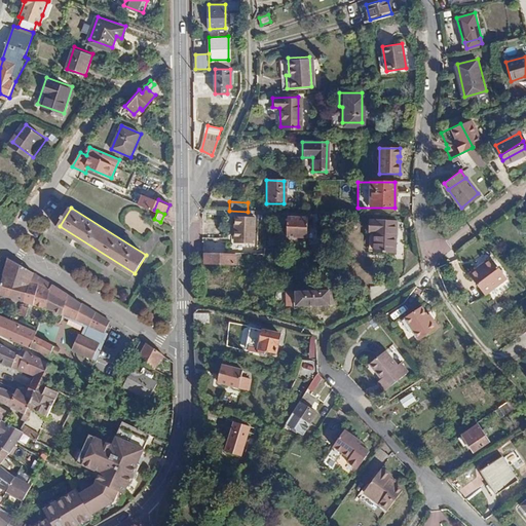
[(258,217),(235,217),(235,243),(257,243),(258,217)]
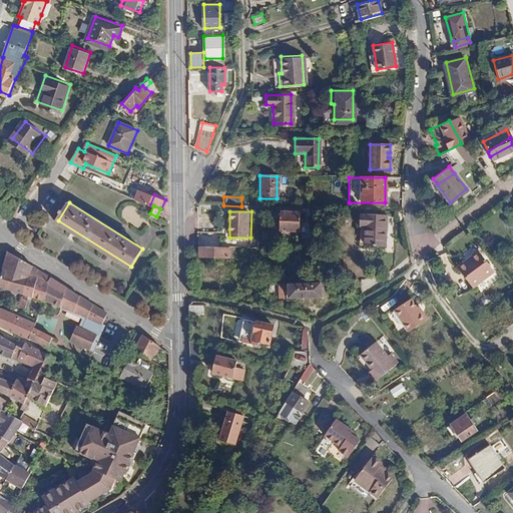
[(288,211),(279,211),(279,232),(299,232),(299,211),(288,211)]
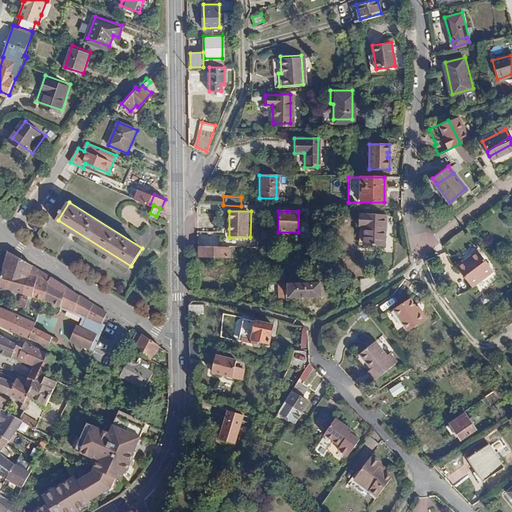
[(384,245),(384,223),(358,223),(358,228),(364,228),(364,245),(384,245)]
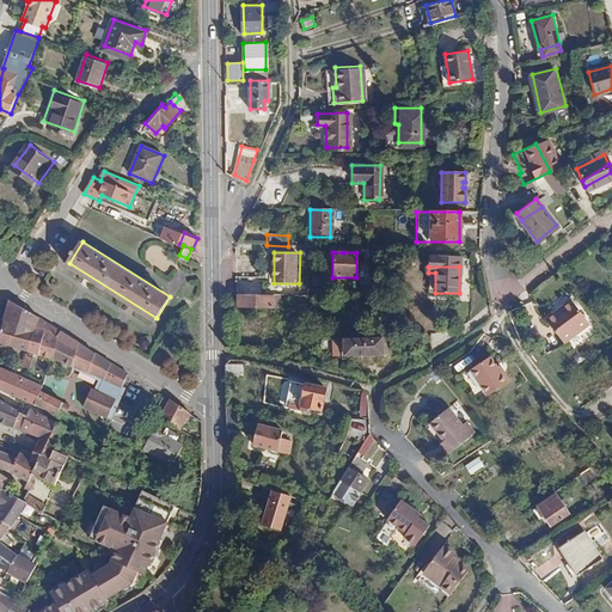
[(244,282),(243,293),(262,293),(262,282),(244,282)]
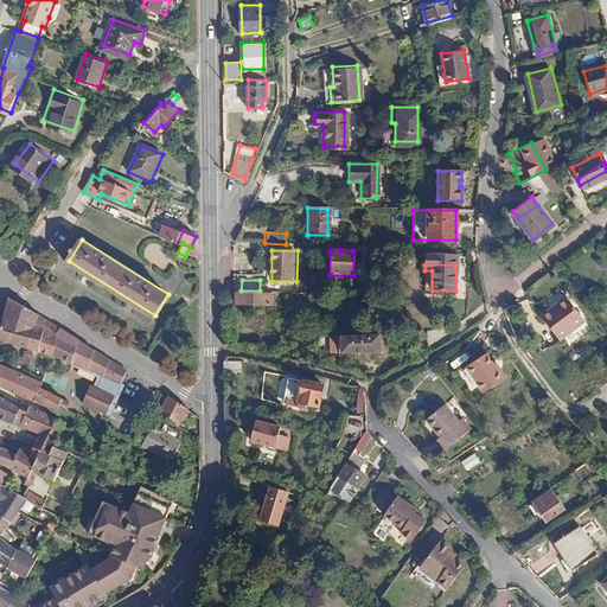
[(241,291),(236,289),(236,301),(270,302),(272,291),(260,291),(241,291)]
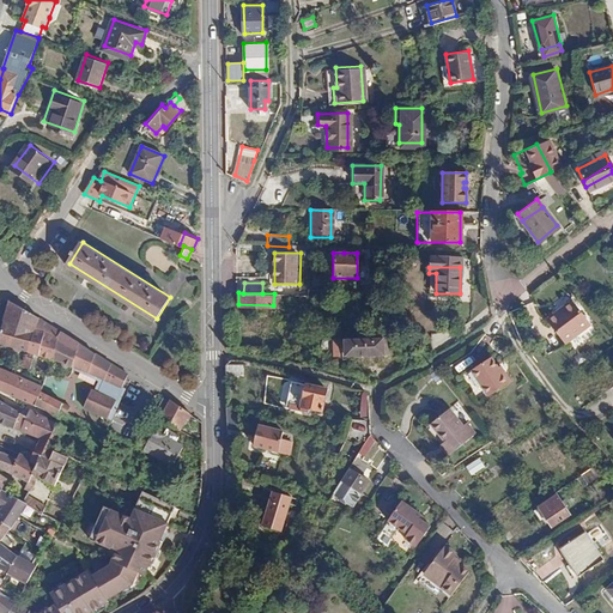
[(29,351),(42,317),(12,298),(5,317),(4,317),(0,335),(0,340),(29,351)]
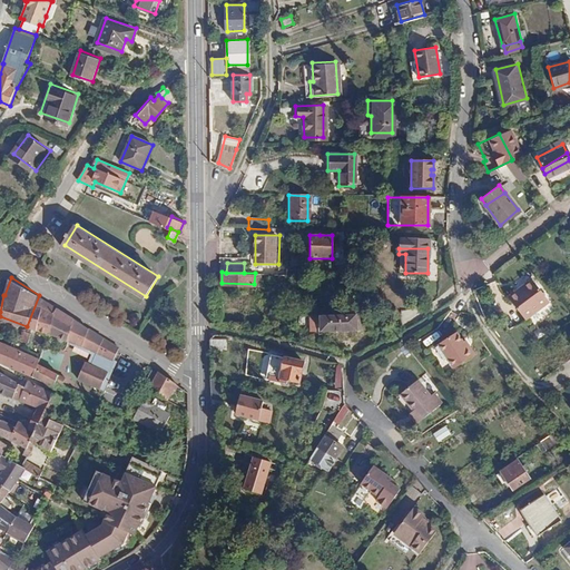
[(530,318),(552,301),(534,278),(524,285),(527,288),(514,298),(530,318)]
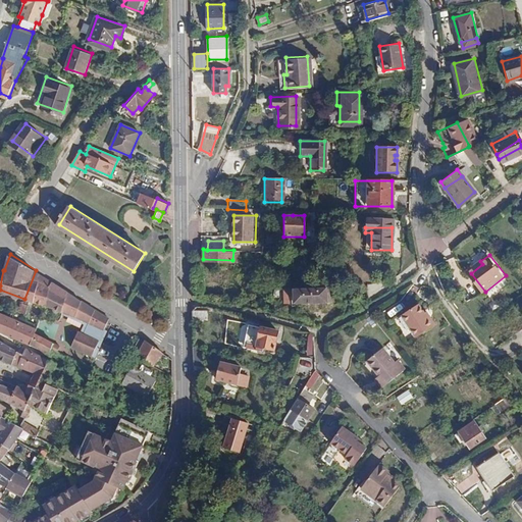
[(54,281),(36,270),(24,299),(31,301),(45,305),(54,281)]
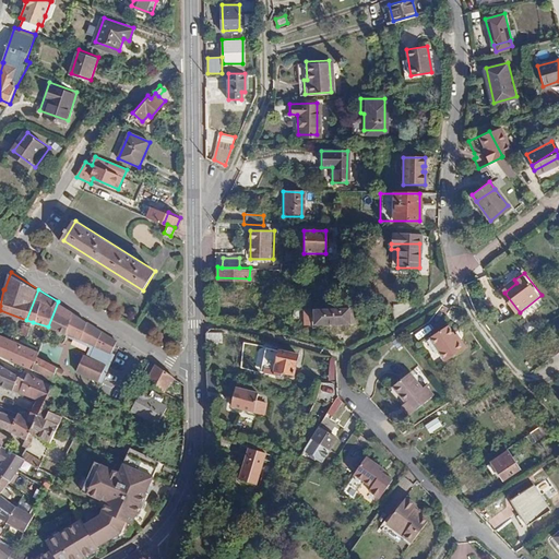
[(118,341),(58,301),(48,326),(81,339),(95,346),(91,358),(84,356),(78,372),(104,382),(109,370),(106,369),(118,341)]
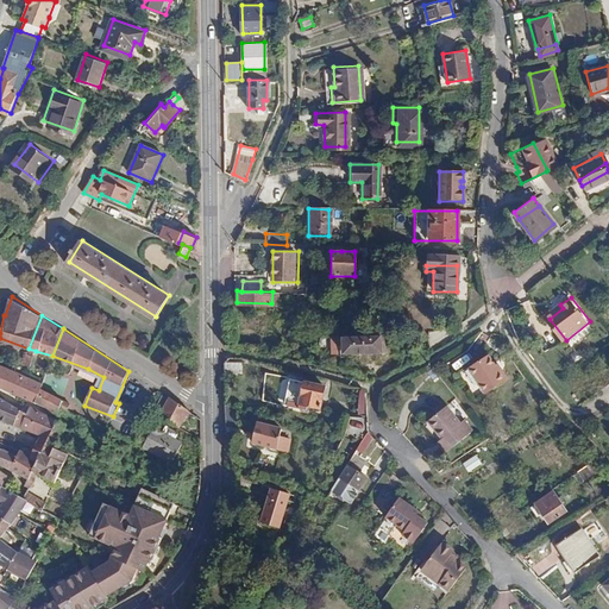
[(388,332),(339,331),(339,347),(388,349),(388,332)]
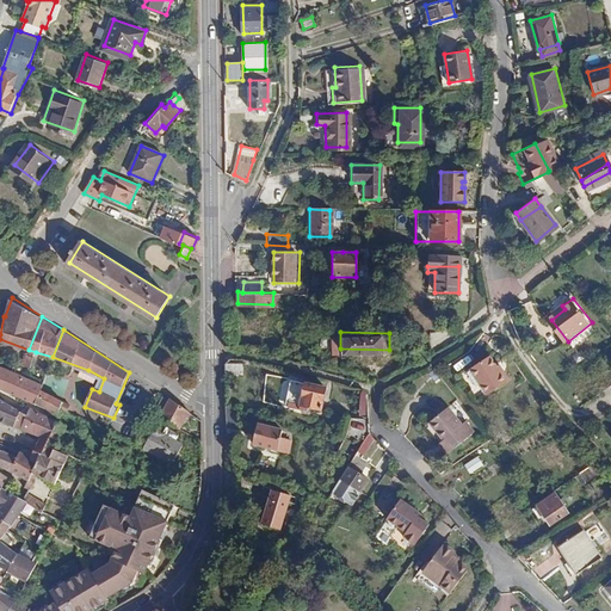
[(468,365),(489,390),(510,372),(498,358),(495,360),(487,351),(468,365)]
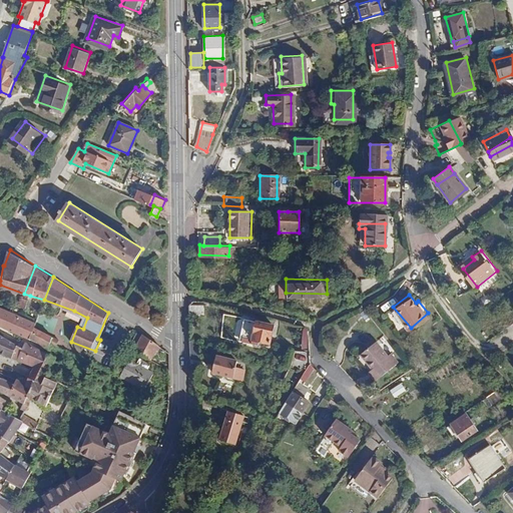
[(29,301),(23,299),(22,299),(21,302),(20,305),(22,306),(27,308),(29,301)]
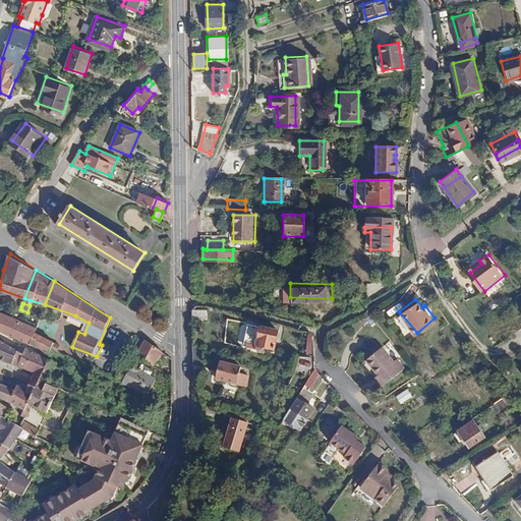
[(191,308),(192,320),(209,320),(209,307),(191,308)]
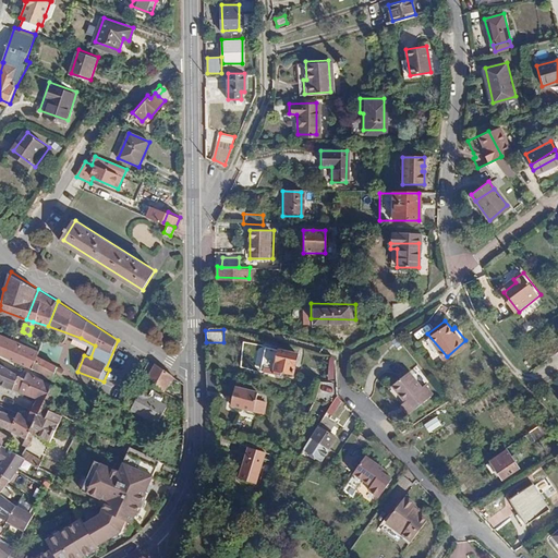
[(39,352),(0,332),(0,352),(34,368),(38,355),(39,352)]
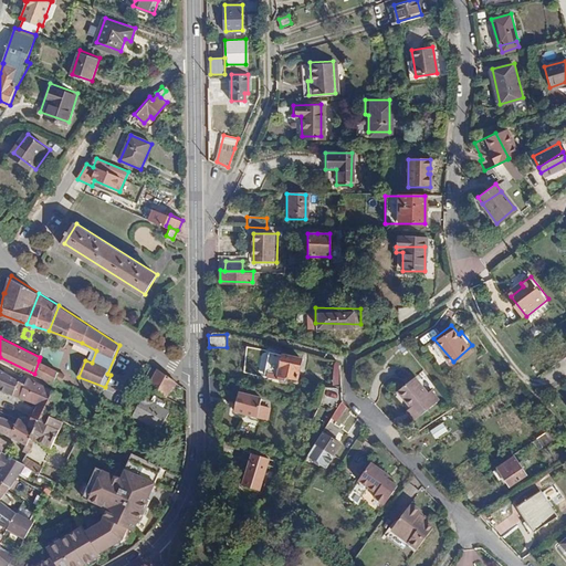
[(276,374),(294,378),(299,358),(281,354),(276,374)]
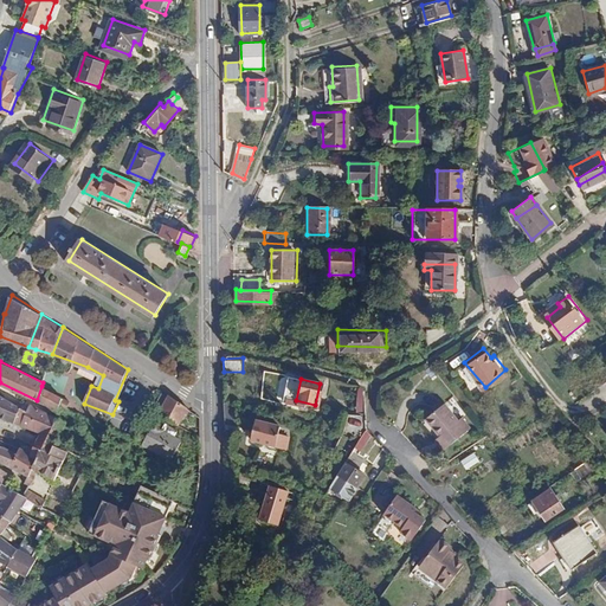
[(72,403),(42,386),(37,400),(52,408),(58,411),(59,407),(69,411),(72,403)]
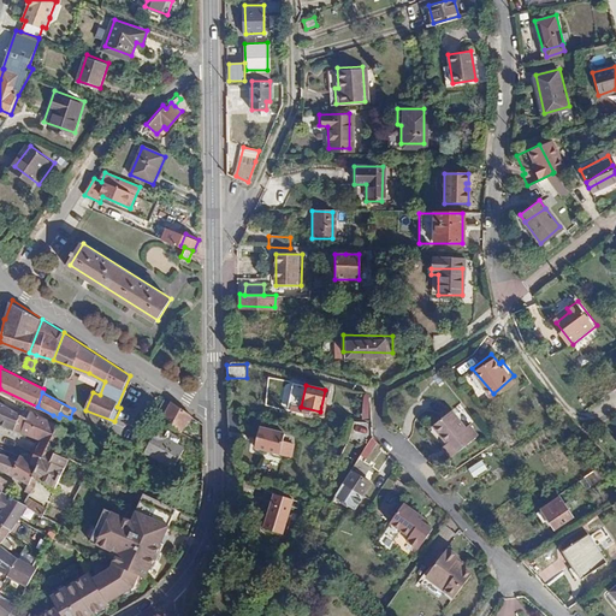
[(190,414),(172,402),(172,404),(165,400),(159,413),(166,415),(163,422),(183,432),(190,414)]
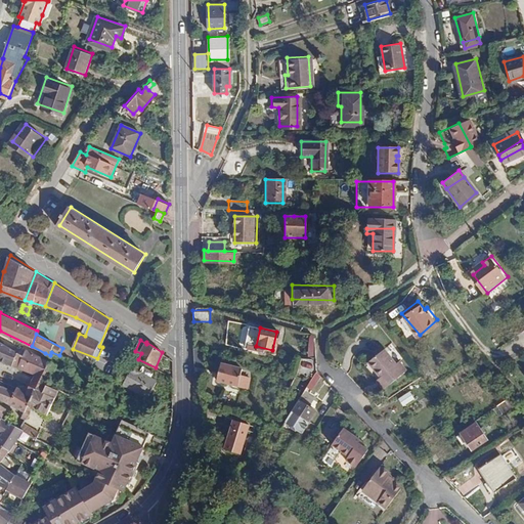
[(24,355),(0,341),(0,358),(18,366),(24,355)]
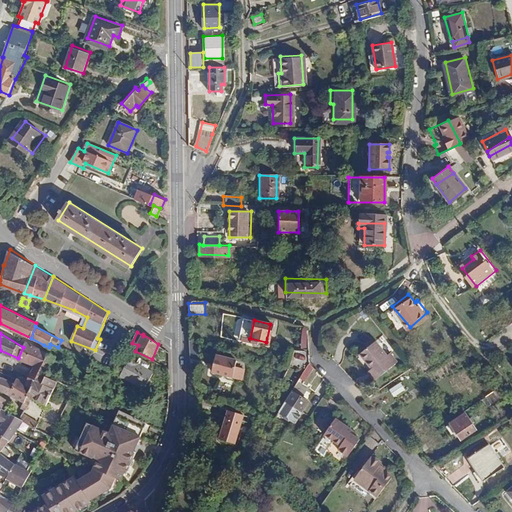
[(203,345),(190,340),(191,358),(201,362),(203,345)]
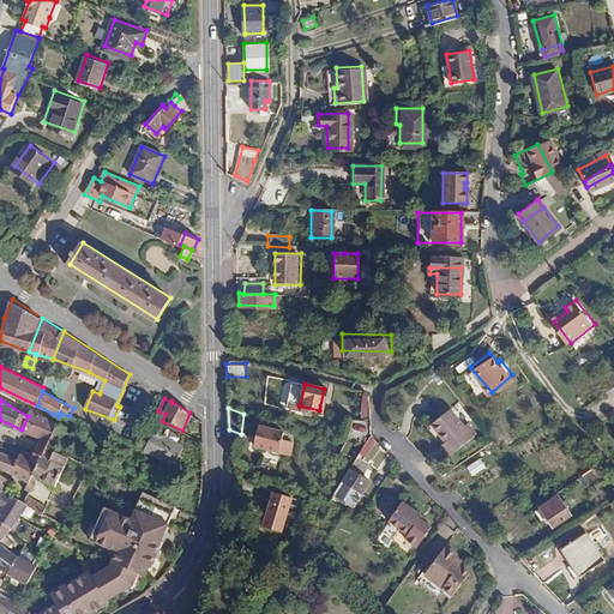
[(465,426),(450,408),(431,425),(445,443),(447,440),(456,451),(475,434),(468,425),(465,426)]
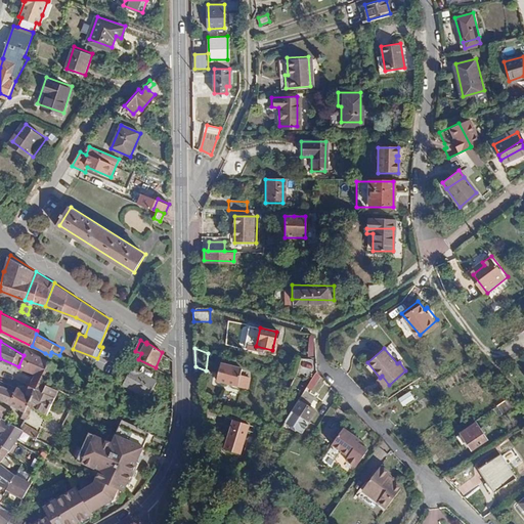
[(27,349),(24,355),(18,366),(19,366),(36,373),(43,357),(27,349)]
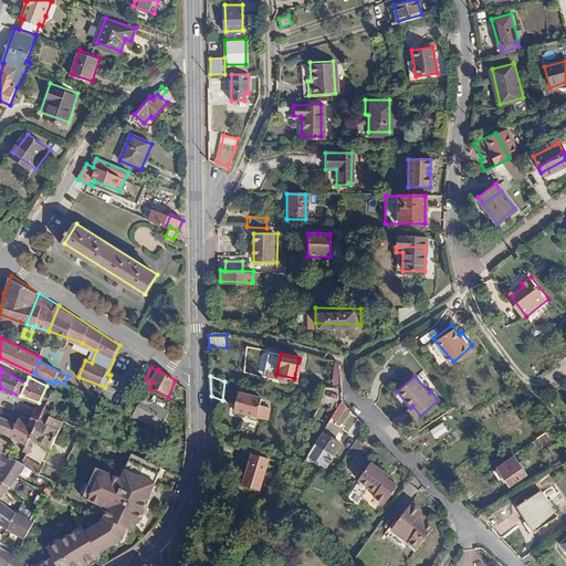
[(232,411),(264,419),(266,409),(259,406),(260,399),(250,396),(251,389),(239,385),(232,411)]
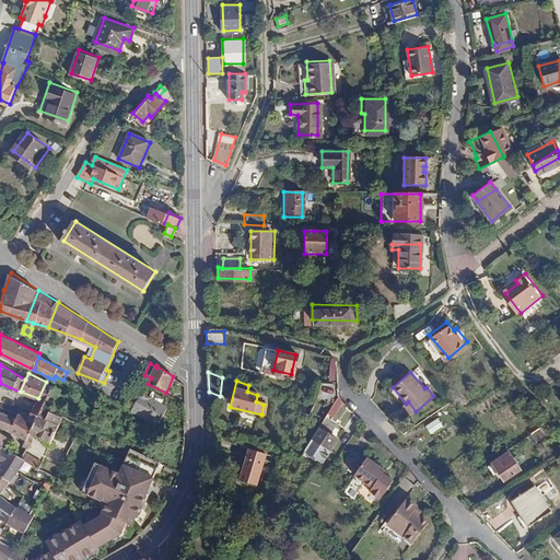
[(59,389),(46,382),(38,398),(33,409),(47,415),(49,410),(59,389)]
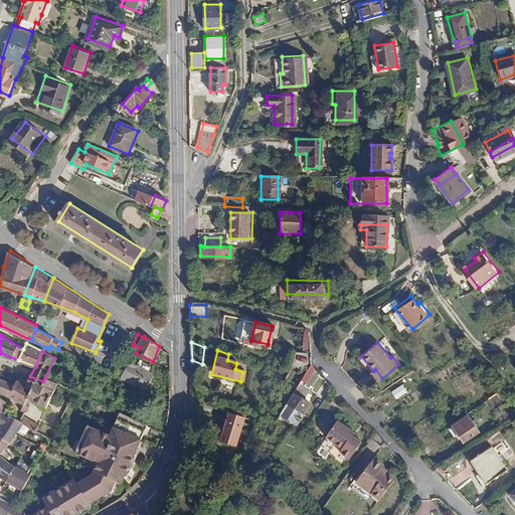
[(70,378),(82,383),(93,363),(79,357),(70,378)]
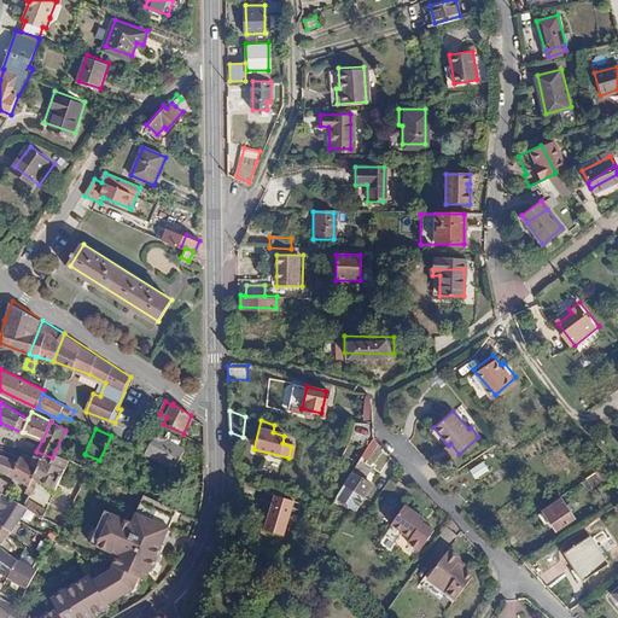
[(146,436),(139,449),(179,471),(191,450),(159,433),(156,441),(146,436)]
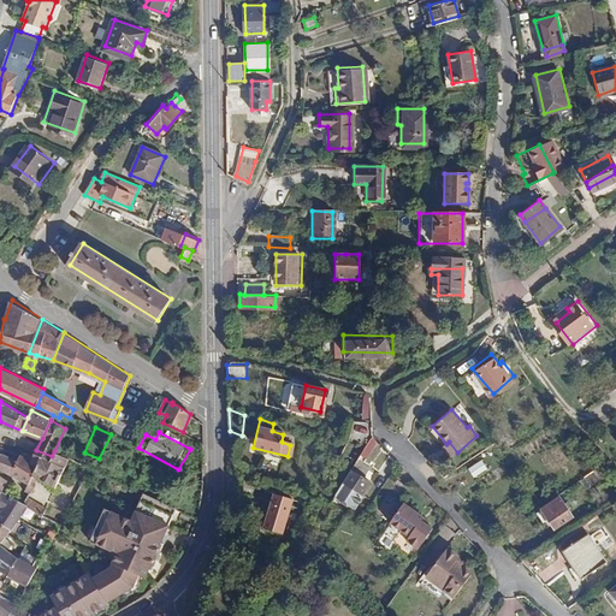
[(70,458),(54,451),(52,456),(36,450),(31,460),(40,465),(34,475),(57,487),(70,458)]
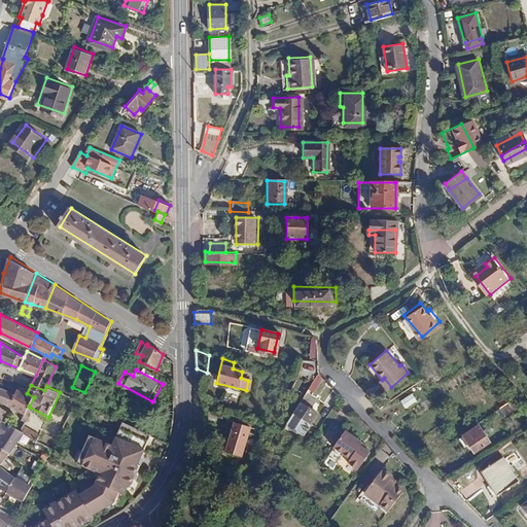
[(0,399),(8,405),(16,388),(13,386),(11,391),(0,387),(0,399)]
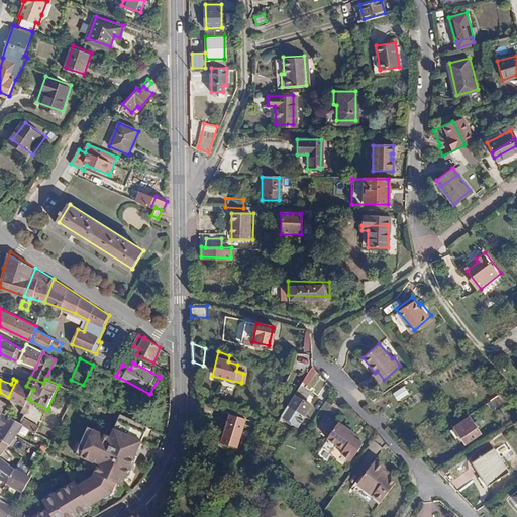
[(25,406),(28,399),(33,390),(26,386),(16,381),(8,397),(25,406)]
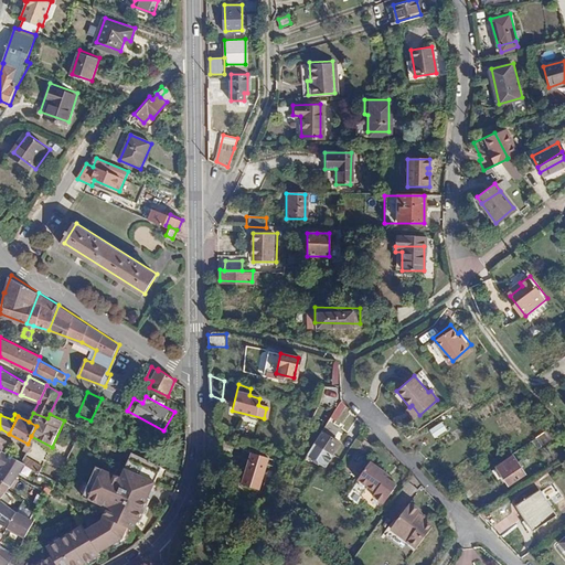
[(445,429),(440,422),(428,430),(433,437),(445,429)]
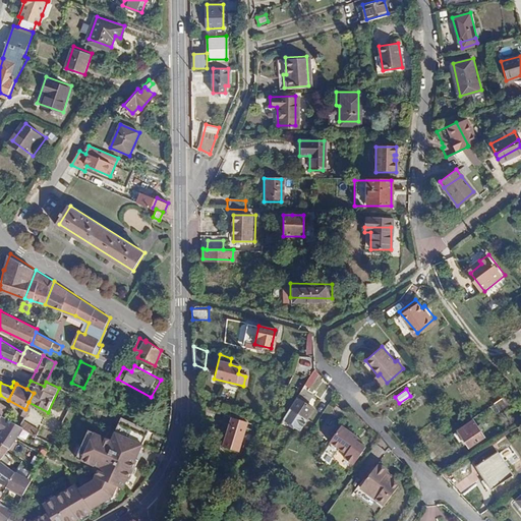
[(305,393),(302,398),(313,405),(315,400),(305,393)]
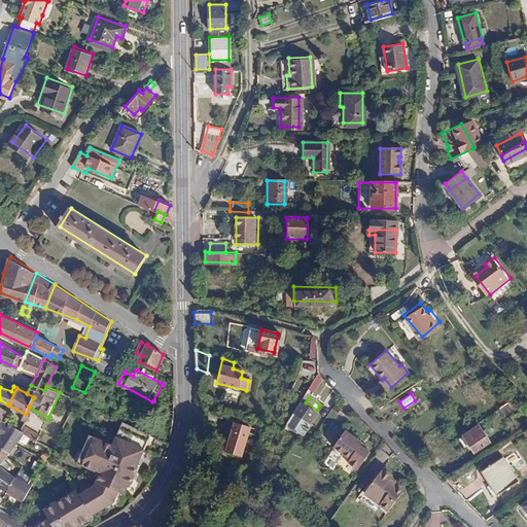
[(0,419),(5,422),(7,417),(4,415),(8,405),(0,399),(0,419)]
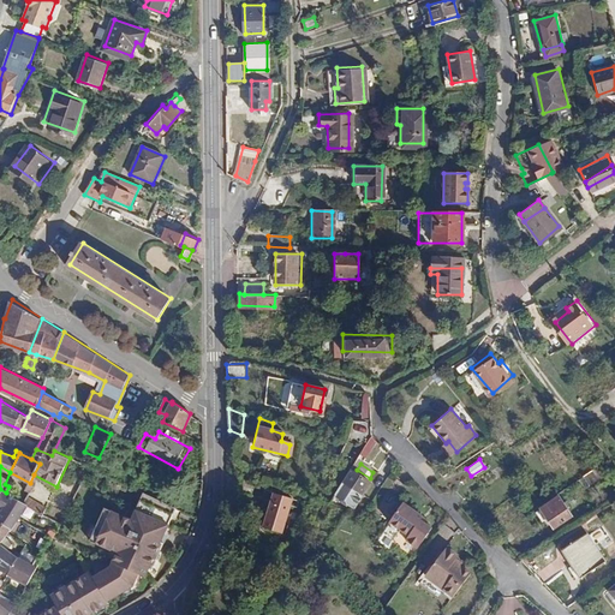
[(598,466),(585,475),(589,479),(601,471),(598,466)]
